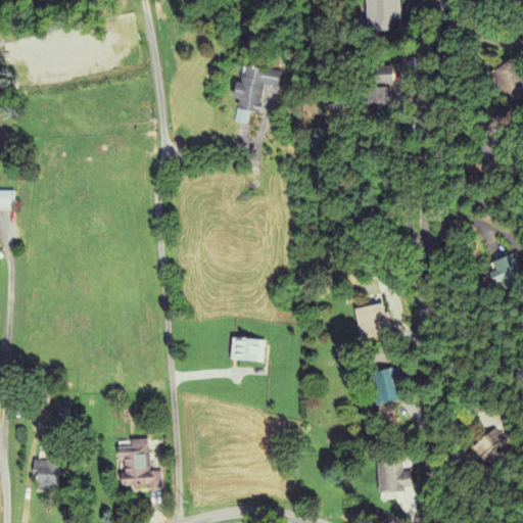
[(399,0),(366,0),(367,26),(400,26),(399,0)]
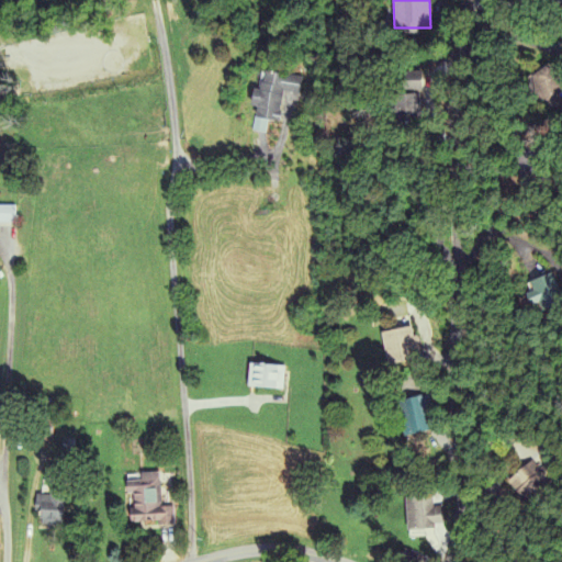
[(285,89),(290,89),(291,76),(259,71),(251,132),(268,134),(269,122),(281,123),(285,89)]
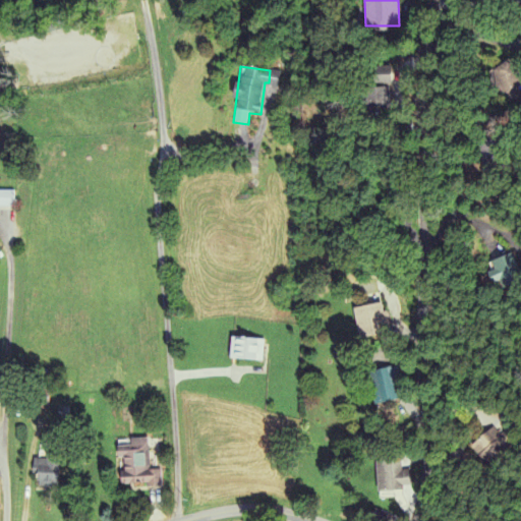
[(389,331),(381,293),(353,298),(361,337),(389,331)]
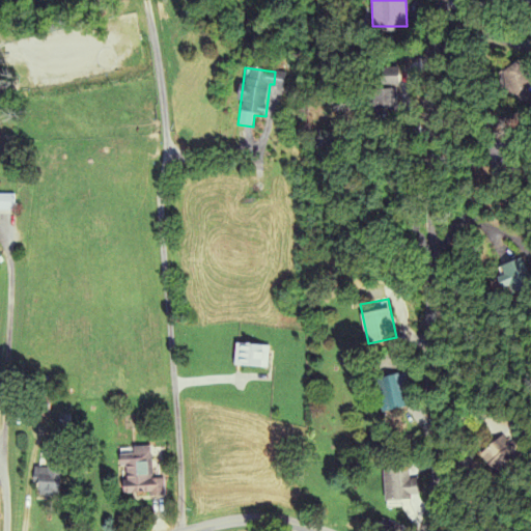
[(235,368),(269,368),(269,345),(235,345),(235,368)]
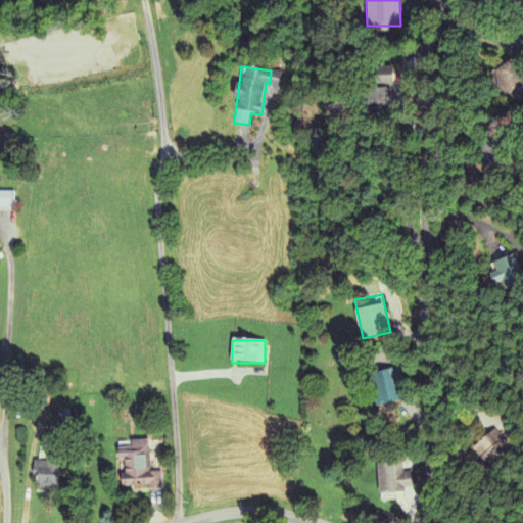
[(400,401),(392,369),(370,374),(377,408),(400,401)]
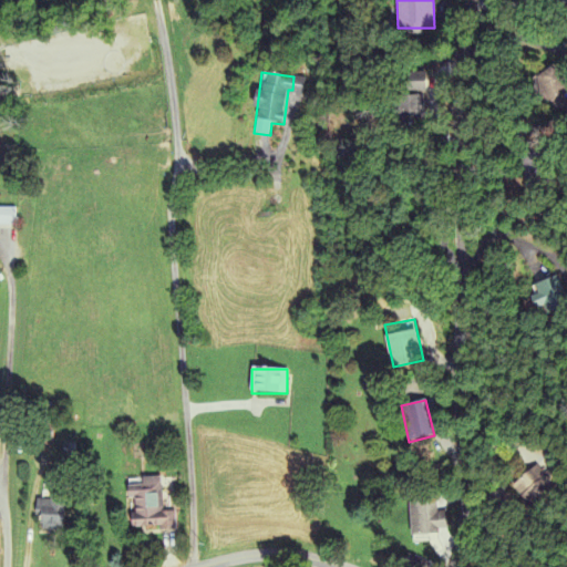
[(513,488),(532,507),(556,485),(536,465),(513,488)]
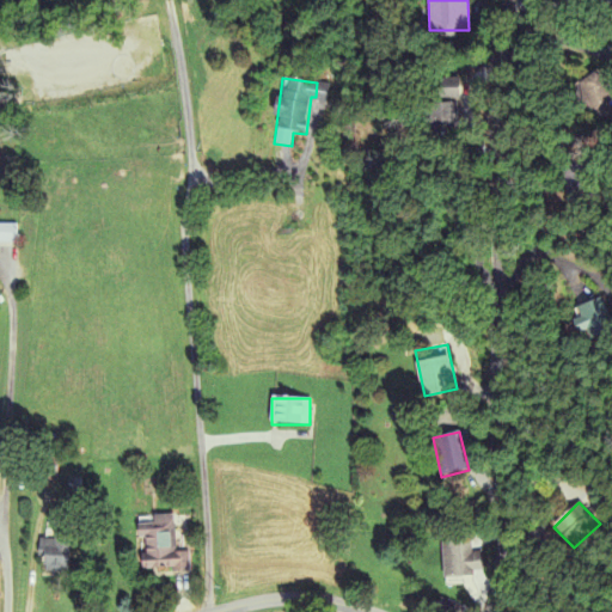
[(141,571),(187,569),(185,551),(177,551),(175,515),(153,516),(153,524),(140,525),(141,571)]
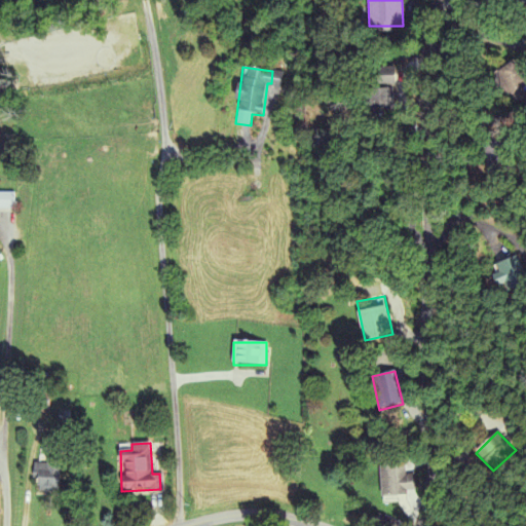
[(53,491),(68,458),(44,448),(31,481),(53,491)]
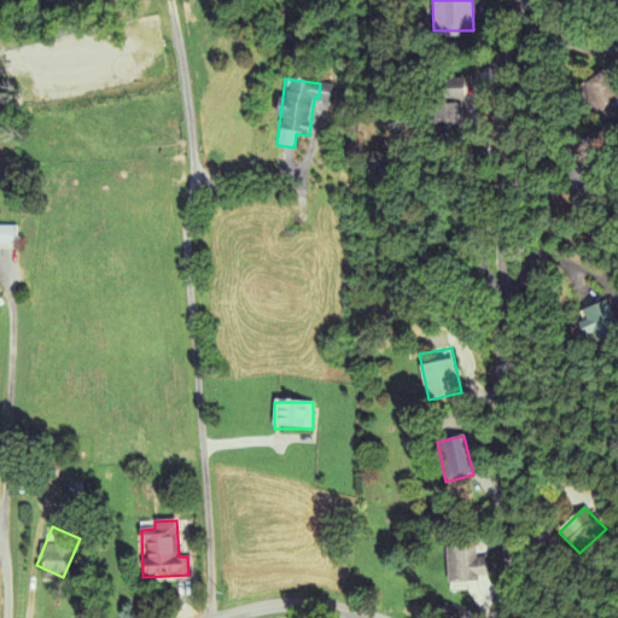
[(477,616),(494,616),(489,542),(447,544),(450,595),(476,594),(477,616)]
